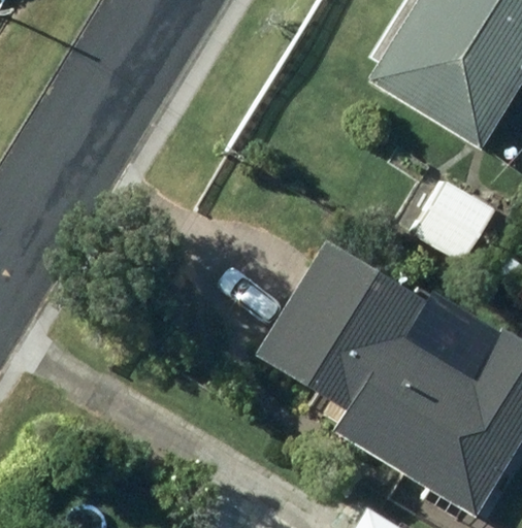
[(521,0),(417,0),(368,80),(482,149),(521,80),(521,0)]
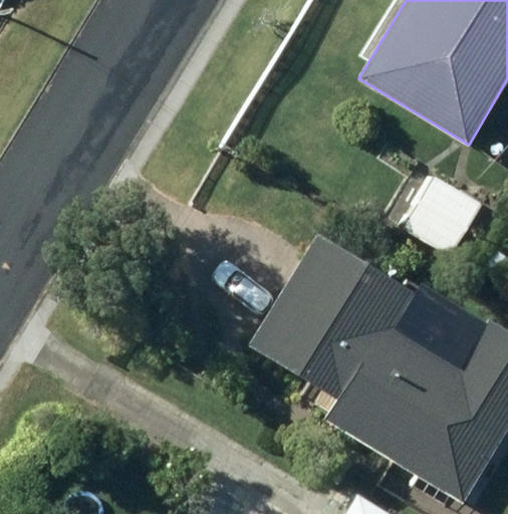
[(433,177),(403,229),(452,257),(482,205),(433,177)]
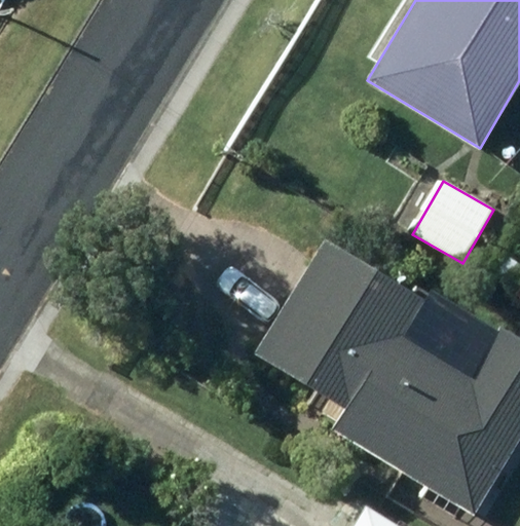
[(317,239),(250,352),(345,408),(332,430),(429,488),(424,495),(456,514),(460,506),(476,515),(519,440),(519,339),(496,326),(468,375),(397,333),(416,298),(317,239)]
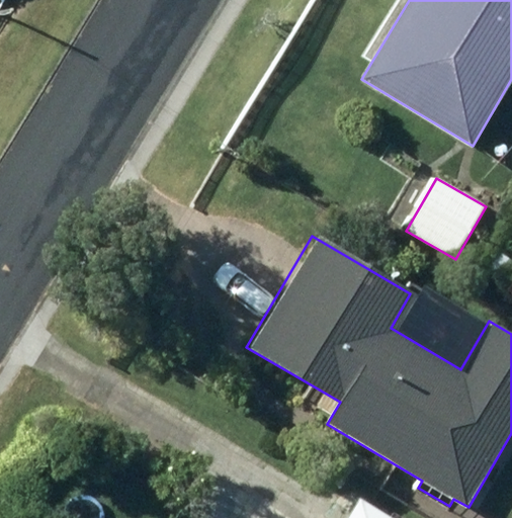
[(510,290),(511,291),(511,254),(492,243),(479,266),(511,284),(511,288),(510,290)]
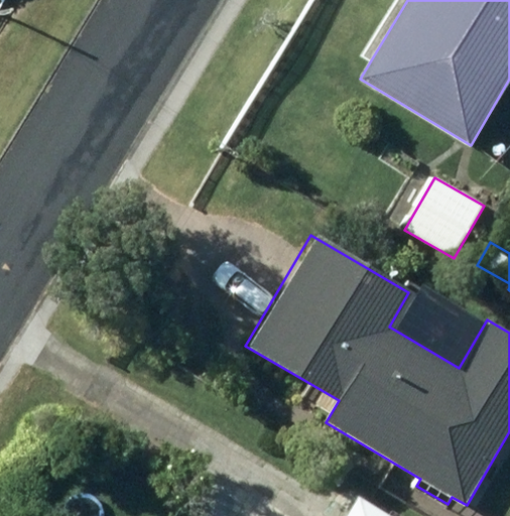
[(390,515),(354,494),(340,515),(390,515)]
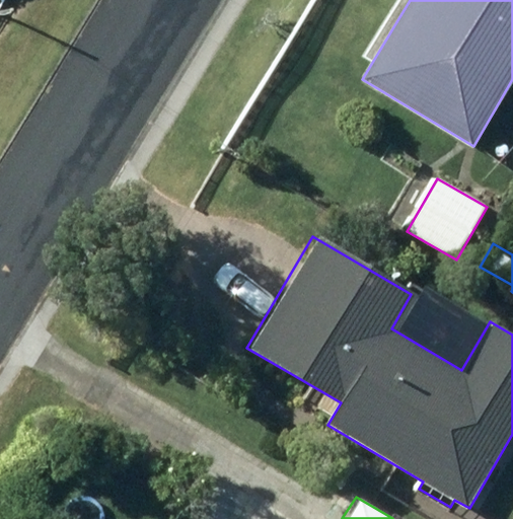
All buildings are outlined.
